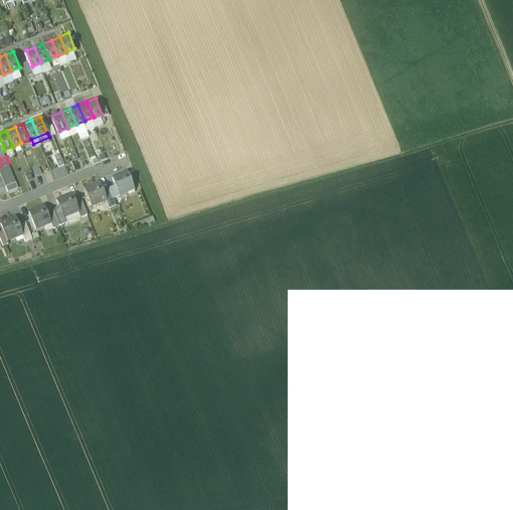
[(38,160),(33,162),(38,173),(43,171),(38,160)]
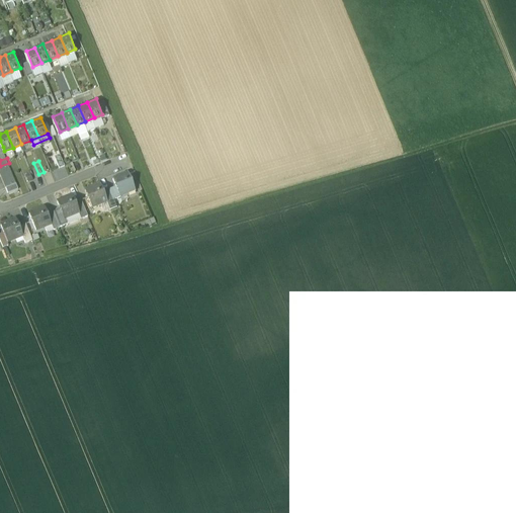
[(9,163),(0,166),(0,168),(2,173),(12,169),(9,163)]
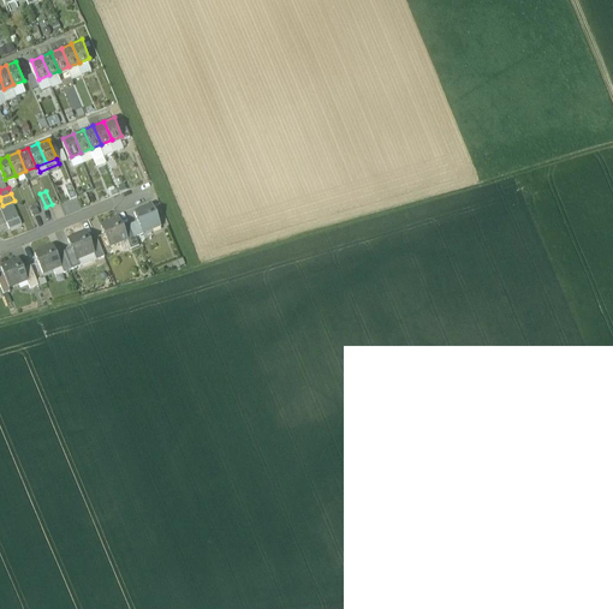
[(162,218),(168,215),(161,197),(155,199),(162,218)]
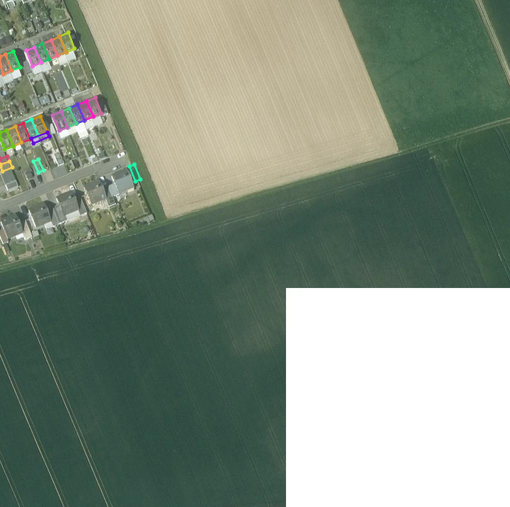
[(128,166),(113,172),(116,180),(119,188),(120,188),(134,182),(128,166)]
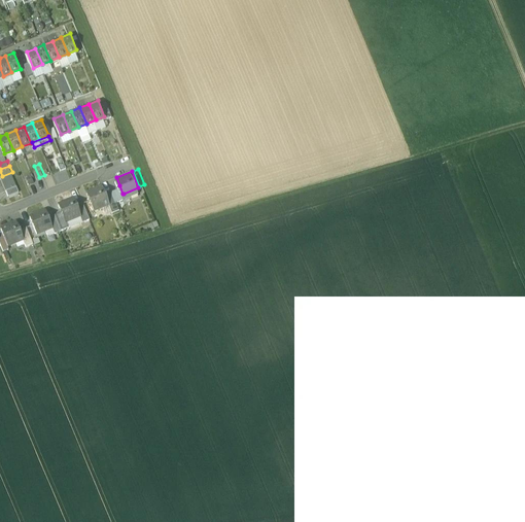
[(12,172),(2,176),(4,181),(14,177),(12,172)]
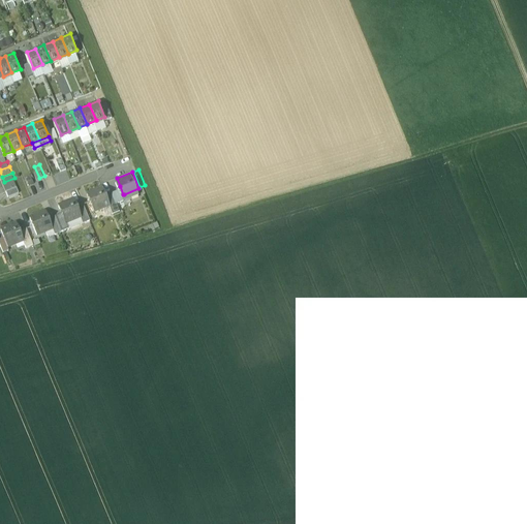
[(14,178),(4,182),(6,188),(17,184),(14,178)]
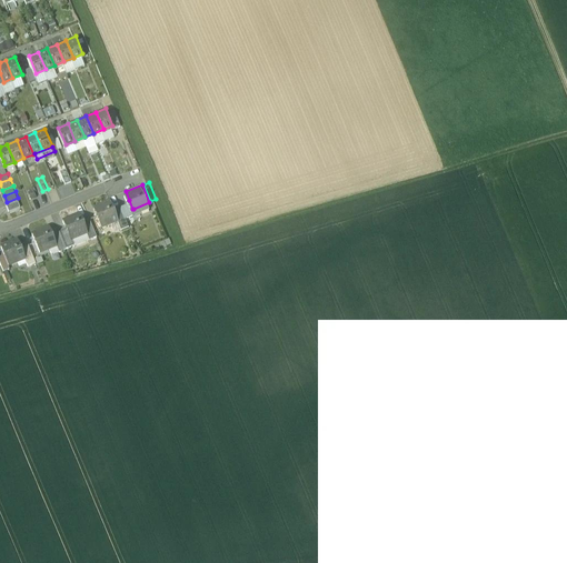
[(18,198),(7,202),(9,208),(21,203),(19,198),(18,198)]
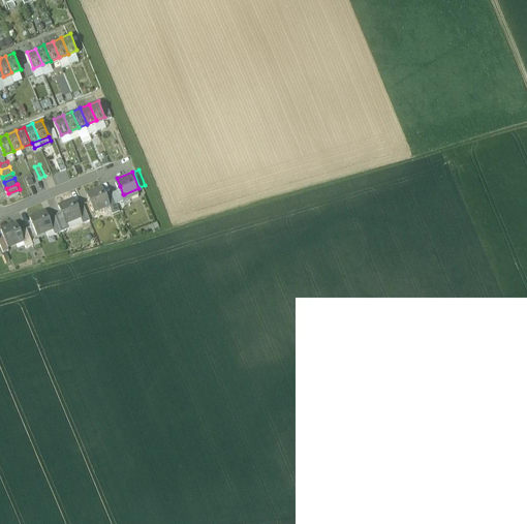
[(103,184),(88,190),(95,207),(110,201),(107,197),(109,197),(106,191),(103,184)]
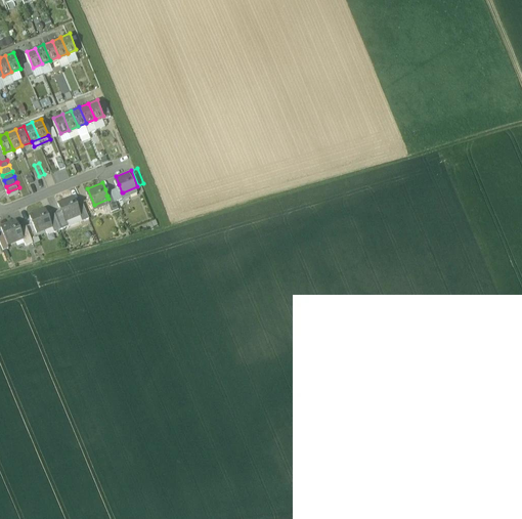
[(119,184),(112,186),(116,198),(123,195),(123,192),(122,192),(119,184)]
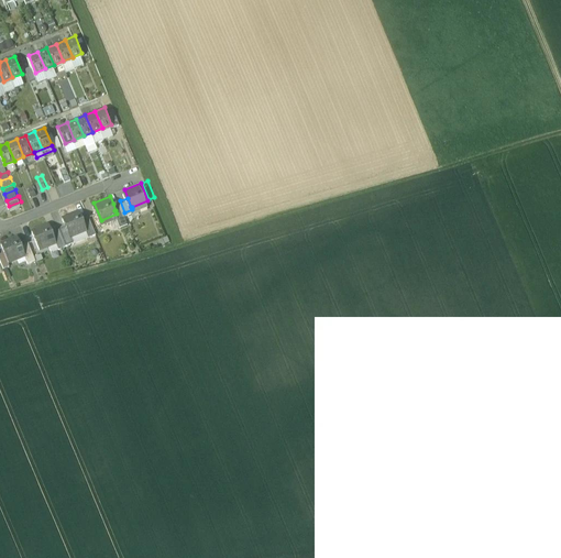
[(120,200),(113,204),(116,210),(114,210),(117,214),(120,223),(128,220),(124,212),(120,200)]
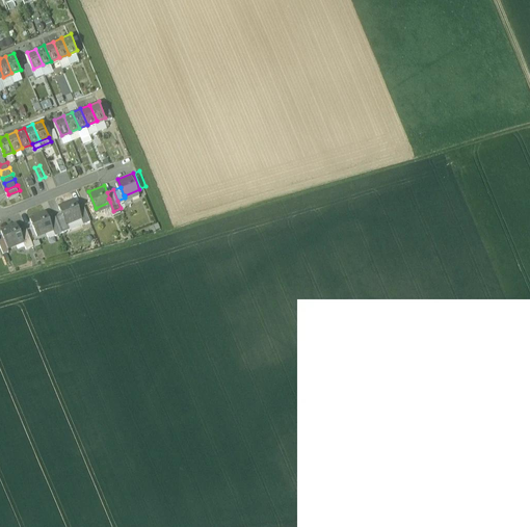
[(75,198),(59,204),(62,211),(67,220),(81,214),(80,211),(81,211),(78,204),(75,198)]
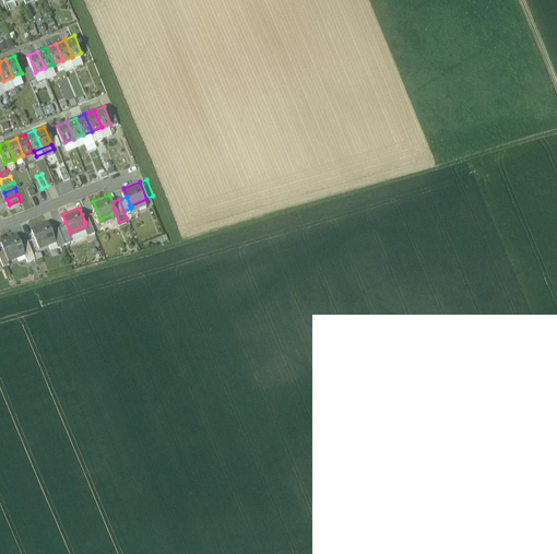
[(89,212),(82,214),(85,222),(84,222),(85,225),(89,232),(96,228),(89,212)]
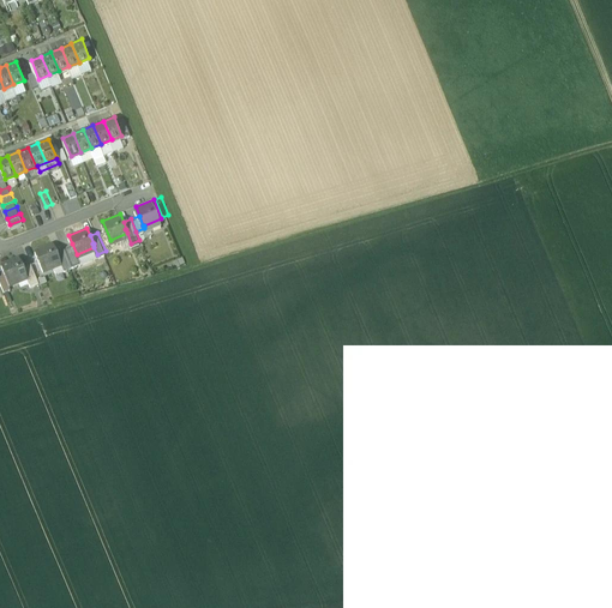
[(53,241),(35,248),(43,269),(61,260),(57,251),(53,241)]
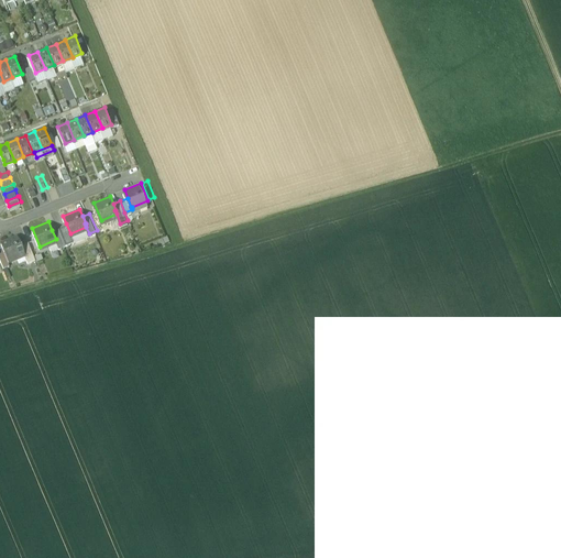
[(66,223),(59,227),(66,242),(73,240),(70,233),(66,223)]
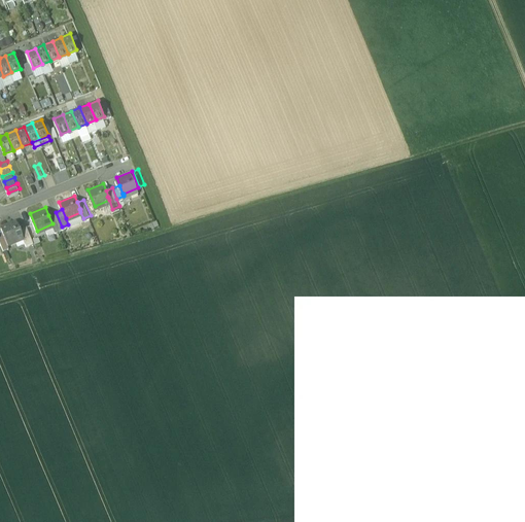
[(56,212),(48,215),(53,223),(55,230),(62,227),(56,212)]
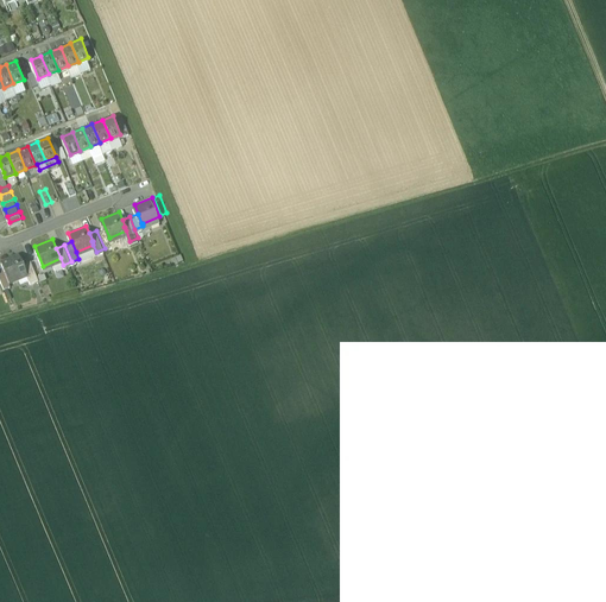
[(19,253),(1,260),(10,279),(26,272),(27,272),(23,261),(19,253)]
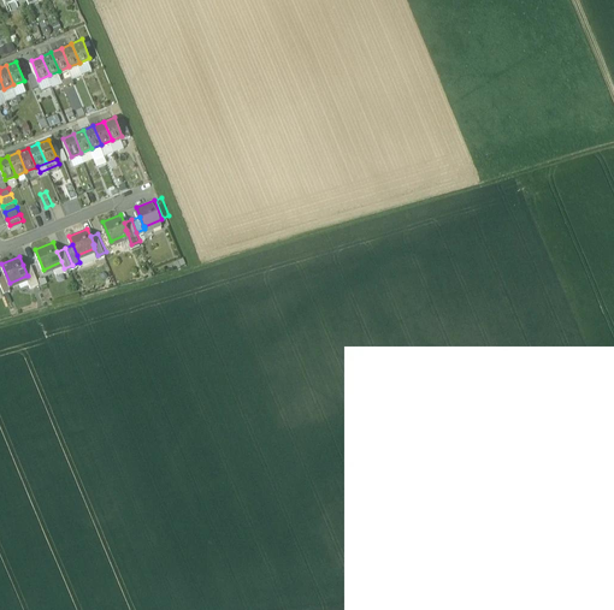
[(31,261),(23,265),(28,276),(27,276),(30,284),(40,280),(31,261)]
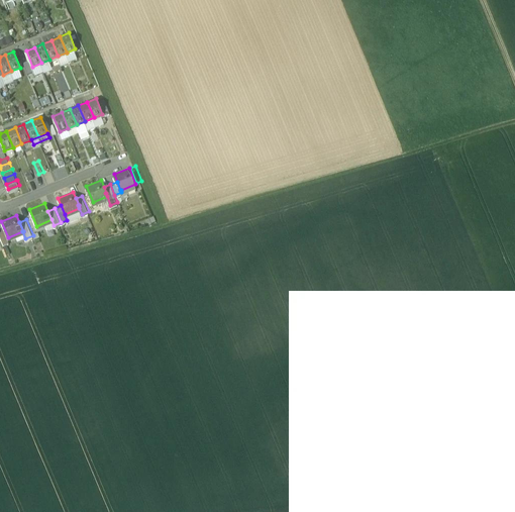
[(4,229),(0,230),(0,234),(4,243),(9,241),(4,229)]
